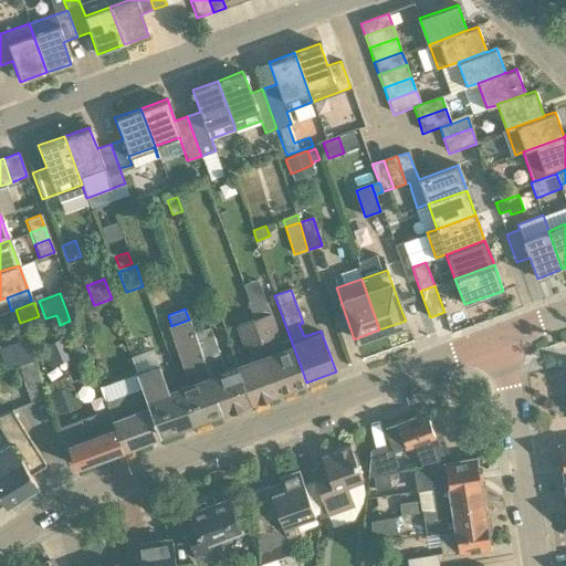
[(306,383),(292,343),(282,347),(278,334),(279,333),(272,313),(253,320),(279,392),(306,383)]
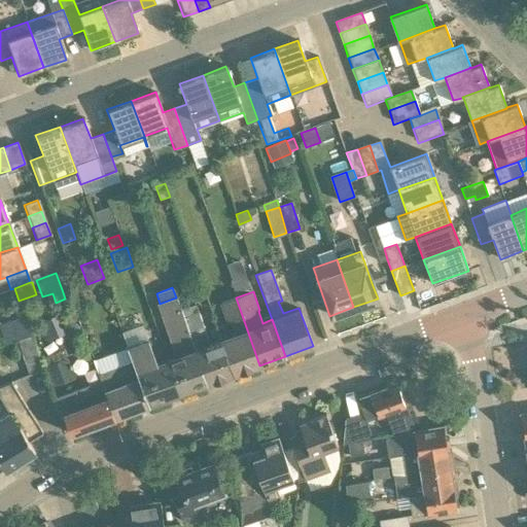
[(206,385),(180,310),(176,297),(160,304),(155,305),(174,356),(166,359),(178,395),(206,385)]
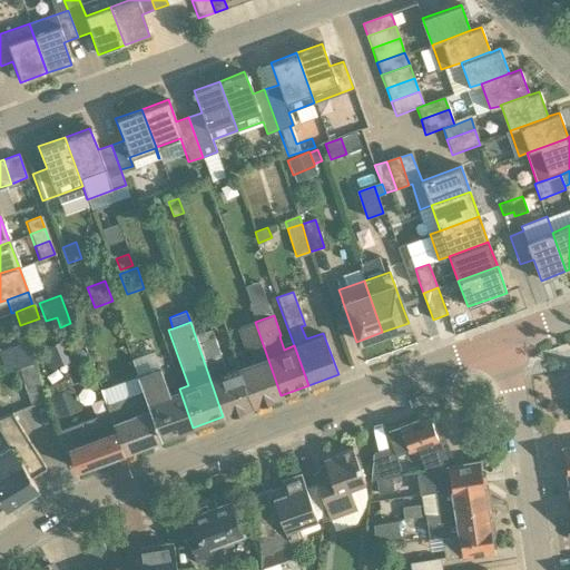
[(252,406),(281,395),(255,322),(238,328),(244,349),(249,347),(254,361),(238,366),(239,369),(252,406)]
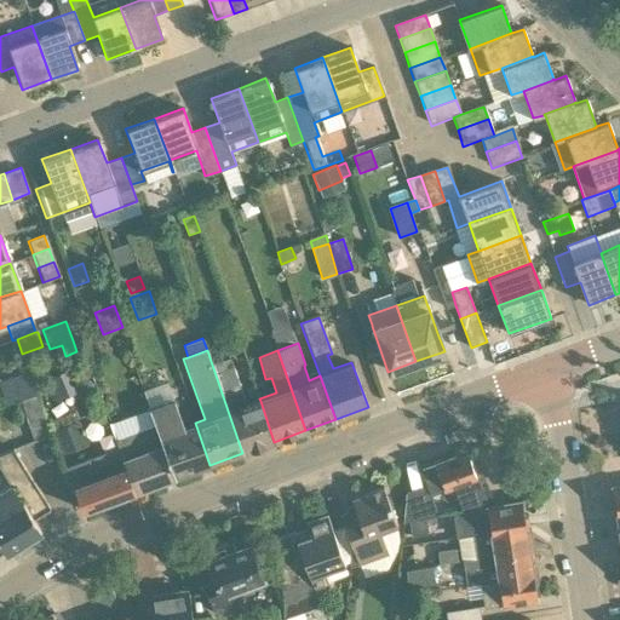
[(274,442),(260,401),(246,407),(245,405),(247,403),(233,366),(220,371),(218,362),(212,365),(242,453),(274,442)]
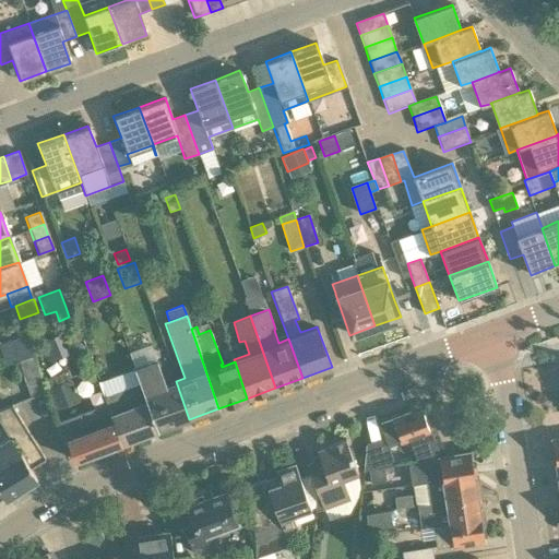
[(0,345),(8,365),(19,360),(32,356),(24,335),(0,343),(0,345)]
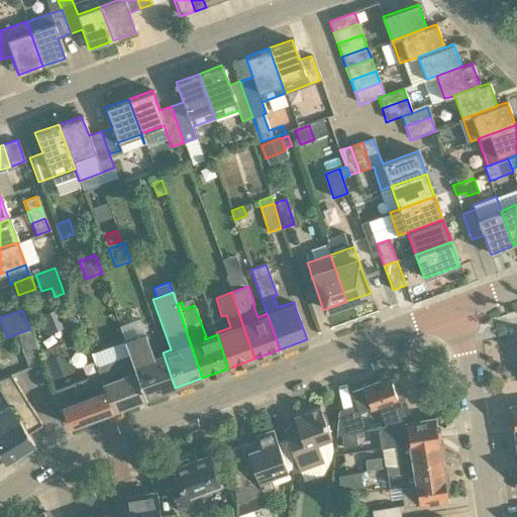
[(77,324),(77,320),(73,317),(69,319),(68,324),(73,327),(77,324)]
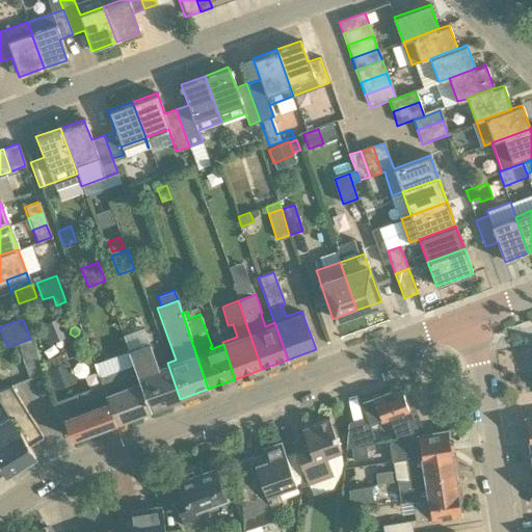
[(180,399),(167,363),(157,366),(149,344),(143,328),(122,337),(127,350),(133,365),(149,410),(180,399)]
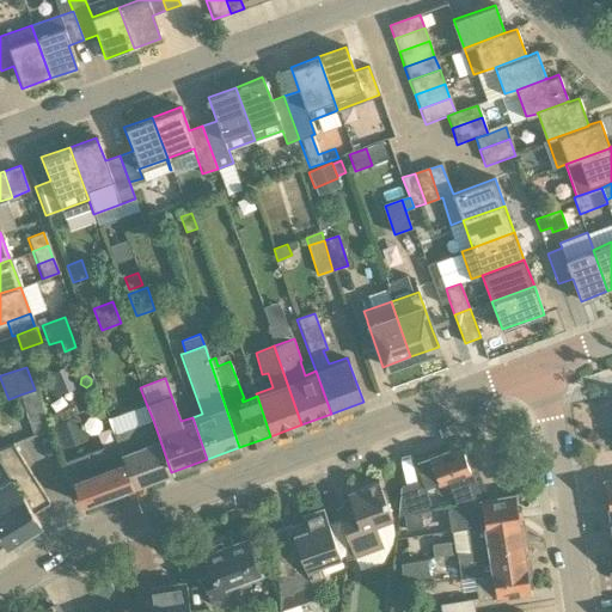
[(34,435),(48,429),(35,390),(20,395),(34,435)]
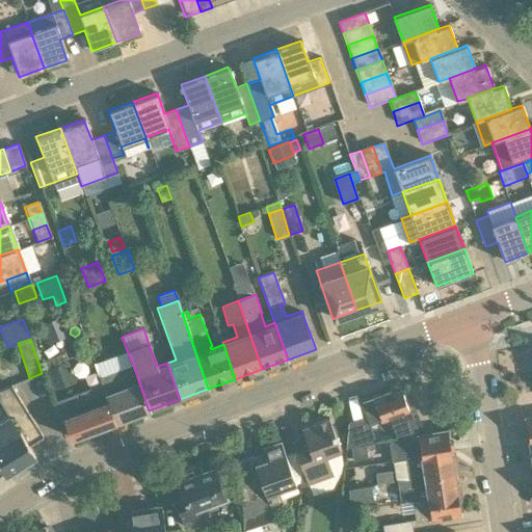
[(69,362),(67,363),(48,369),(46,370),(54,391),(76,382),(69,362)]
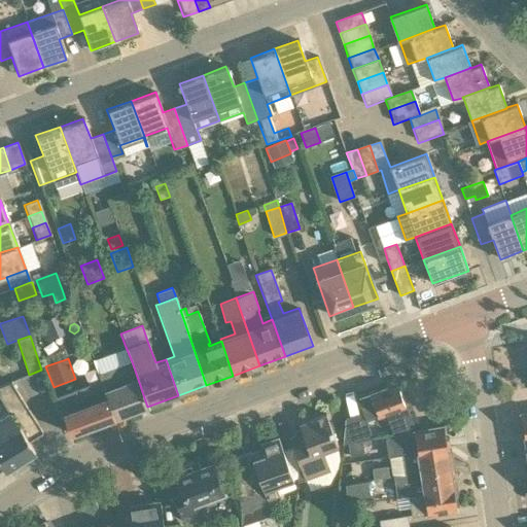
[(132,361),(97,375),(100,383),(113,419),(147,407),(132,361)]
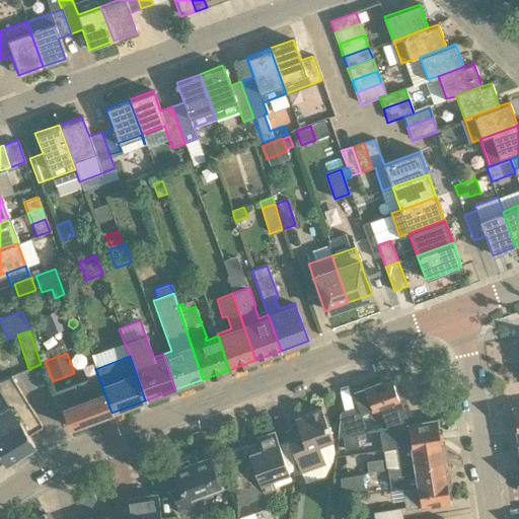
[(0,410),(0,458),(4,464),(33,446),(26,435),(41,427),(9,376),(0,380),(0,392),(2,396),(8,405),(0,410)]
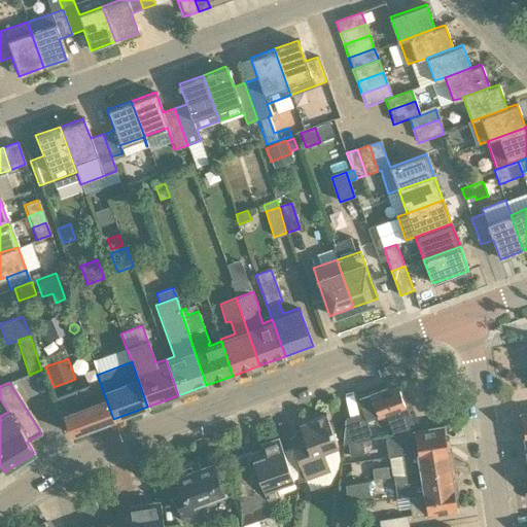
[(113,419),(100,383),(83,389),(50,401),(57,418),(63,416),(70,435),(113,419)]
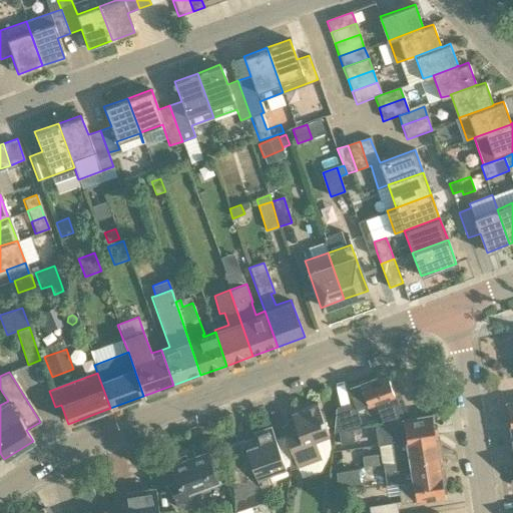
[(384,423),(405,418),(396,395),(393,396),(387,377),(359,386),(348,389),(355,411),(376,404),(384,423)]
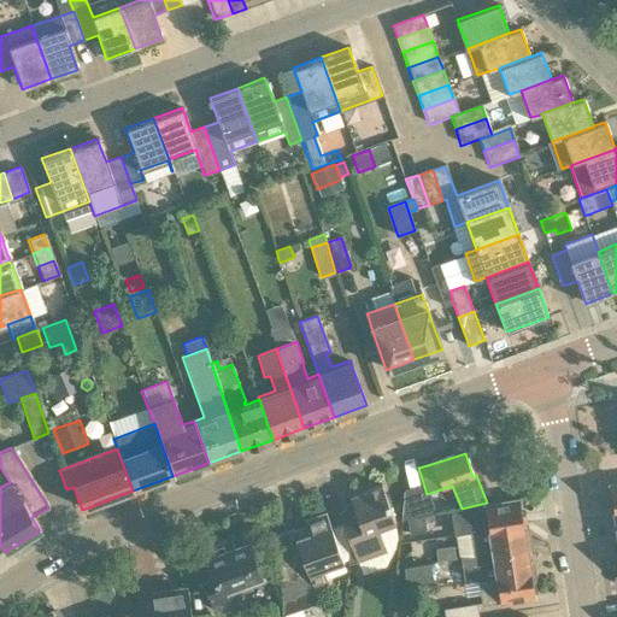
[(348,565),(386,551),(378,528),(395,522),(382,486),(350,498),(354,510),(340,515),(351,544),(348,565)]
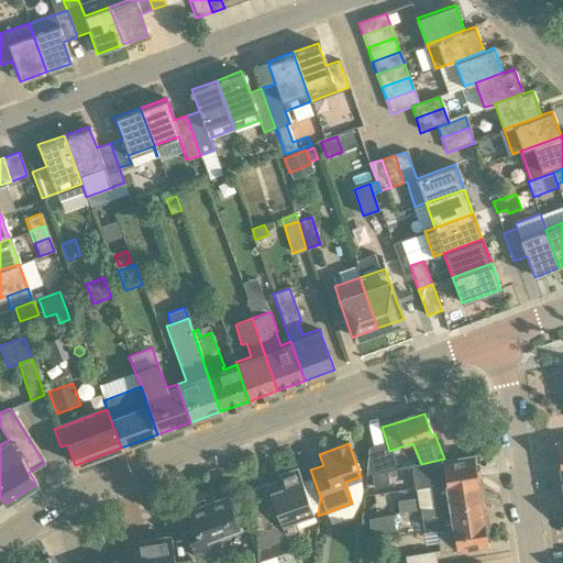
[(415,488),(431,485),(477,478),(473,454),(444,459),(421,464),(411,466),(415,488)]
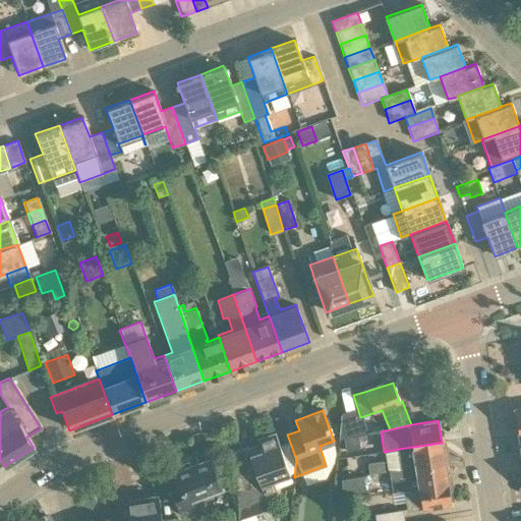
[(238,520),(271,509),(266,496),(277,491),(273,480),(289,475),(275,435),(256,441),(259,449),(248,454),(249,457),(235,458),(237,497),(238,520)]
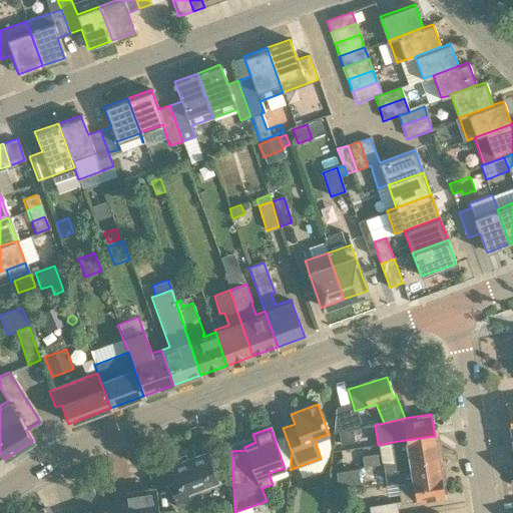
[(341,444),(354,443),(353,430),(339,431),(341,444)]
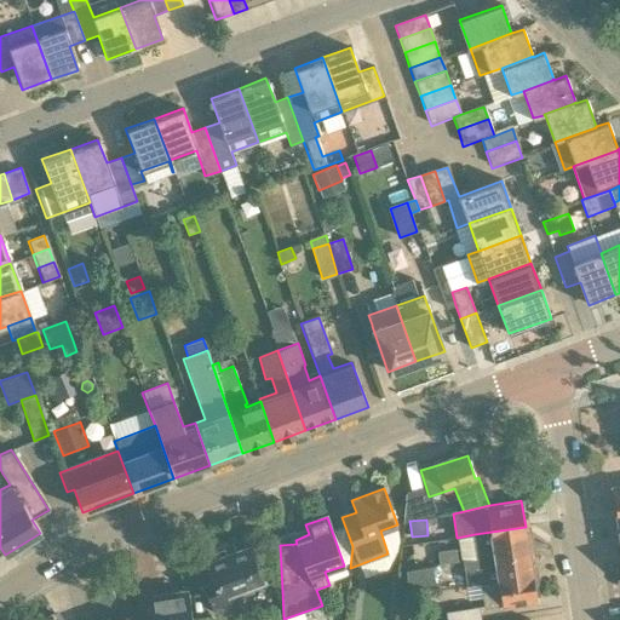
[(478,560),(529,551),(526,527),(475,534),(478,560)]
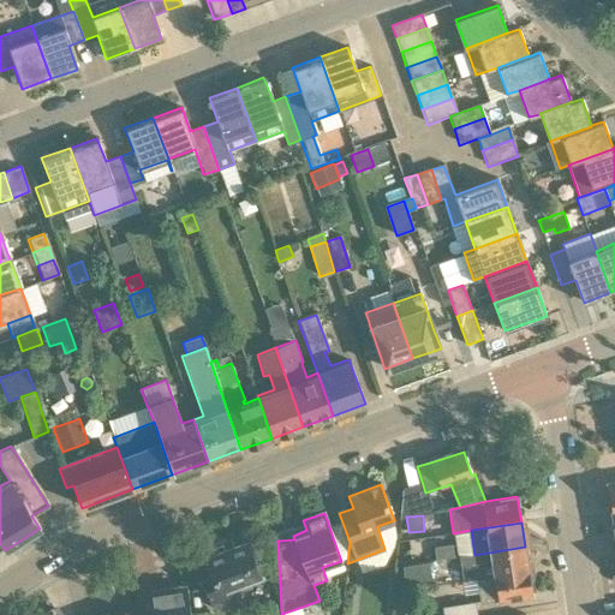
[(256,559),(249,539),(222,550),(221,545),(207,551),(209,555),(201,559),(207,575),(197,579),(210,611),(231,604),(227,592),(264,578),(262,573),(268,571),(262,556),(256,559)]
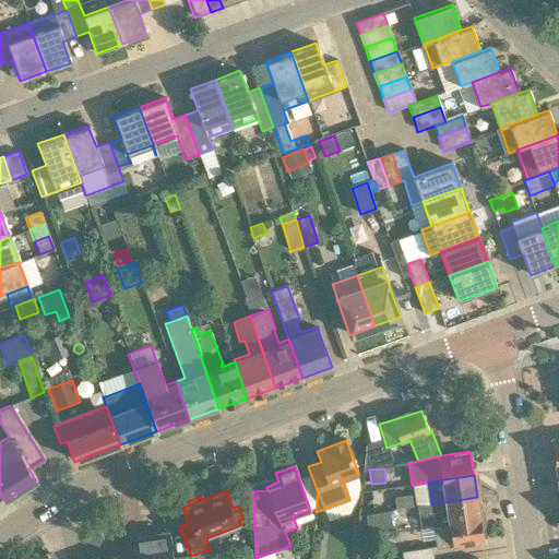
[(394,498),(396,509),(412,507),(411,496),(394,498)]
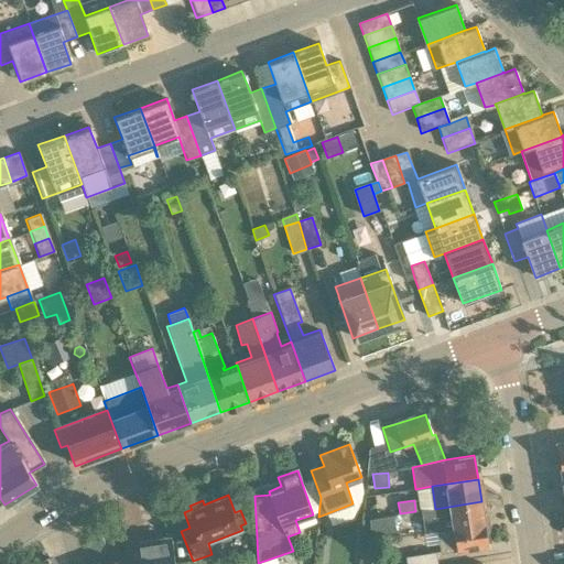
[(436,531),(485,523),(481,501),(435,509),(422,511),(425,533),(436,531)]
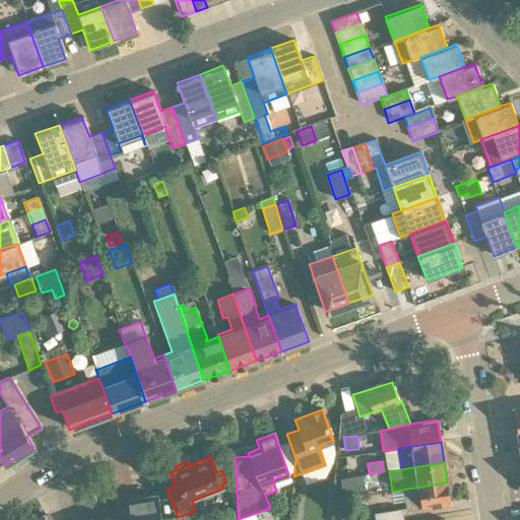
[(343,499),(353,498),(352,492),(365,490),(363,476),(340,479),(343,499)]
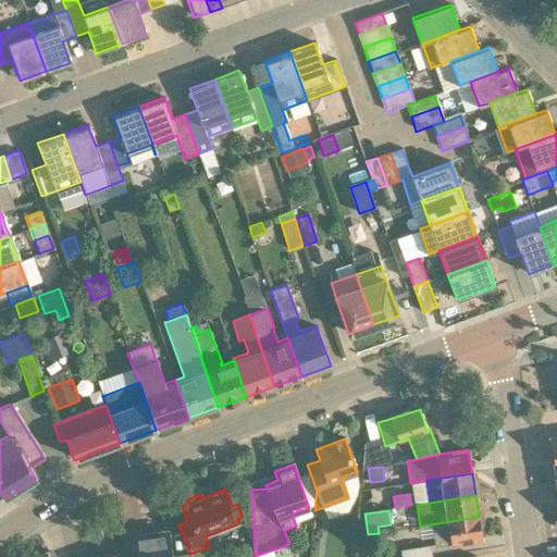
[(479,517),(431,524),(434,546),(449,544),(449,546),(483,541),(479,517)]
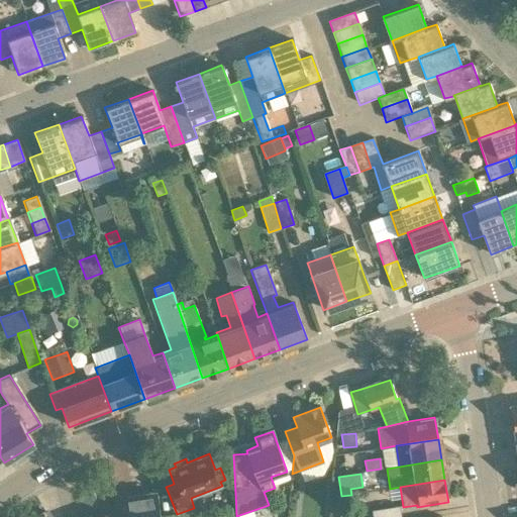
[(159,516),(154,494),(126,498),(128,516),(159,516)]
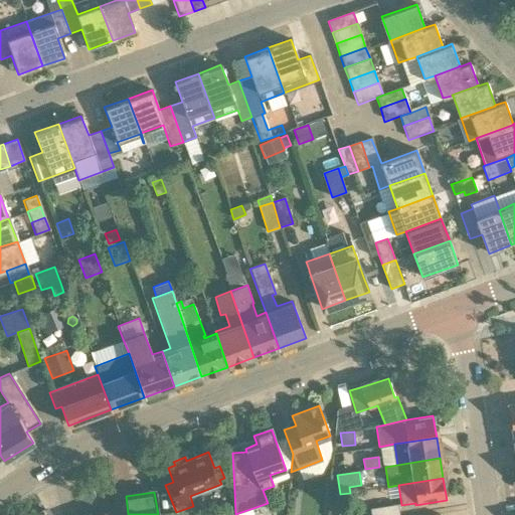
[(371,514),(399,514),(398,504),(370,508),(371,514)]
